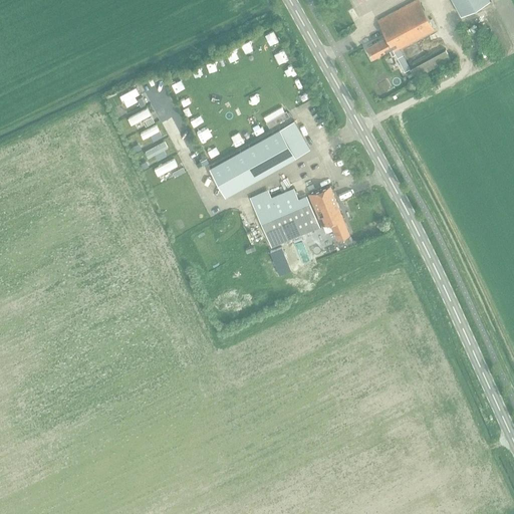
[(404,72),(409,70),(398,49),(434,30),(418,0),(416,0),(376,21),(384,37),(365,47),(371,58),(389,49),(392,55),(395,54),(404,72)]
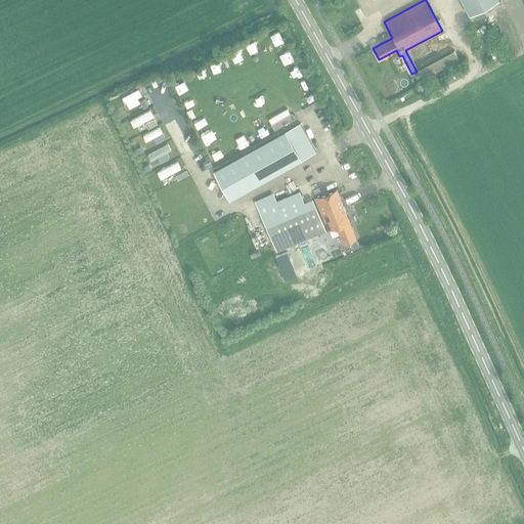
[(460,0),(469,16),(497,1),(497,0),(460,0)]
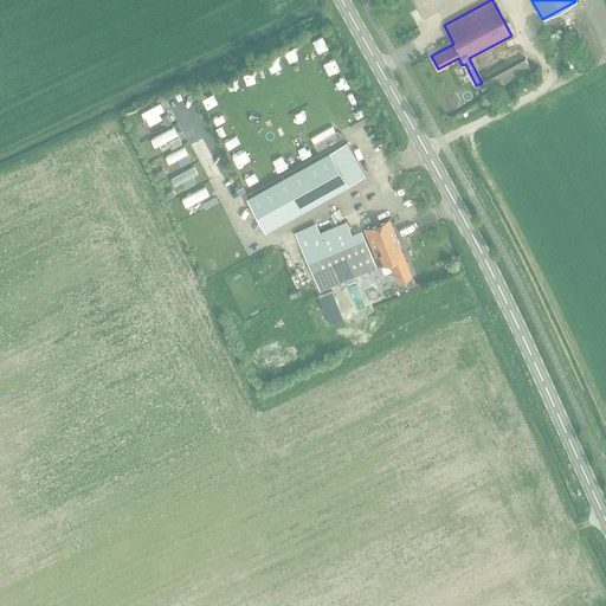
[(410,13),(417,25),(421,23),(416,11),(410,13)]
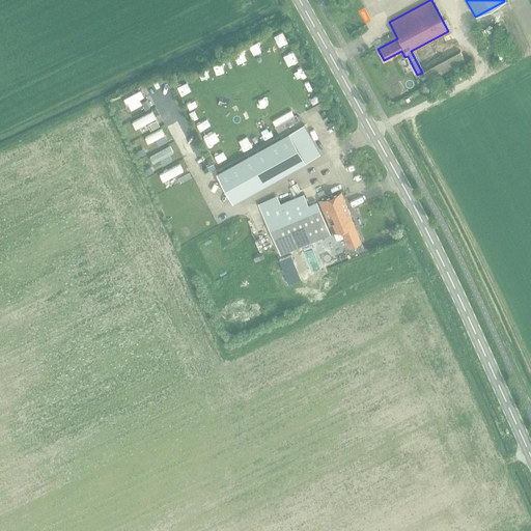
[(445,43),(448,50),(465,45),(462,37),(445,43)]
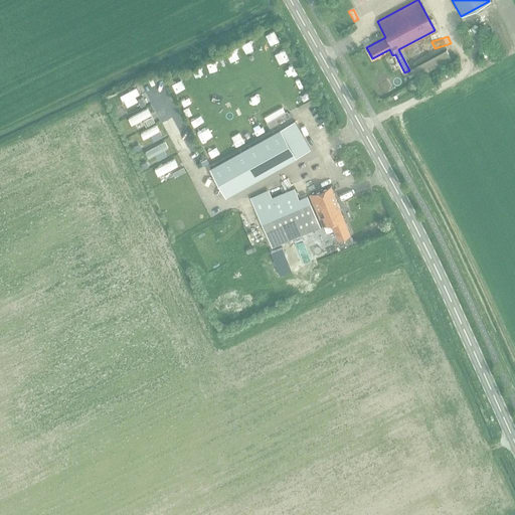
[(410,68),(415,78),(452,59),(447,49),(410,68)]
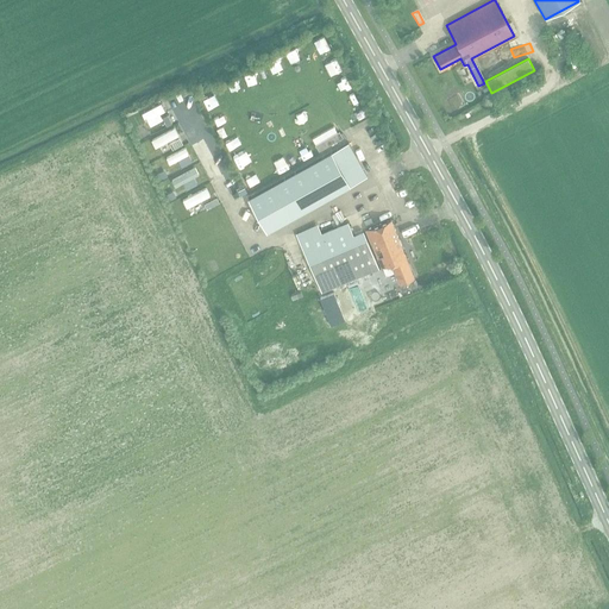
[(375,111),(369,113),(374,121),(380,119),(375,111)]
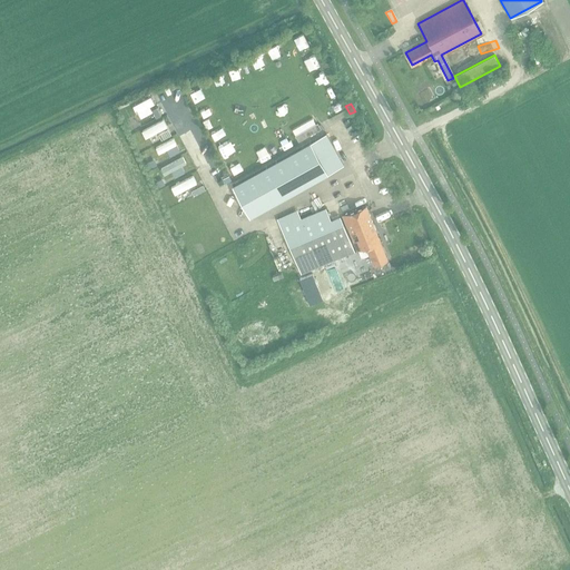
[(317,123),(295,135),(298,141),(321,128),(317,123)]
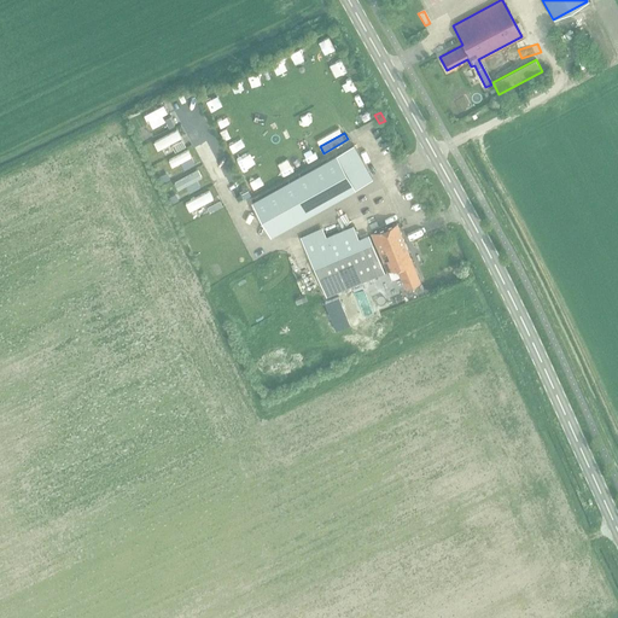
[(251,202),(270,235),(372,179),(354,145),(251,202)]
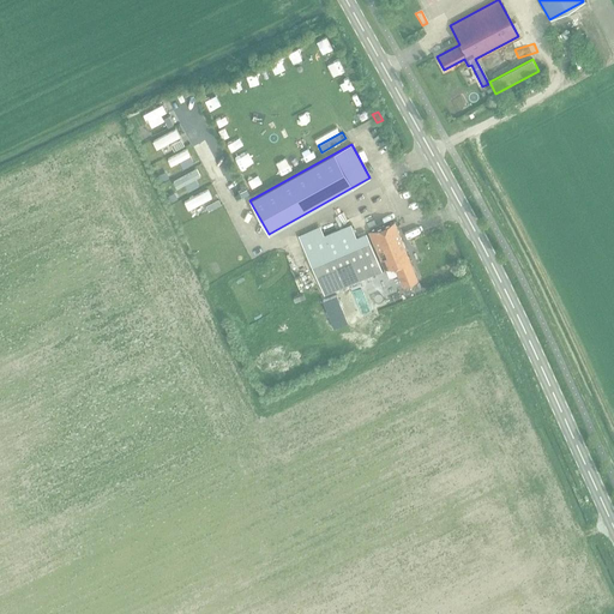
[(417,278),(393,221),(369,232),(373,241),(385,270),(386,269),(389,277),(393,275),(398,274),(403,284),(417,278)]
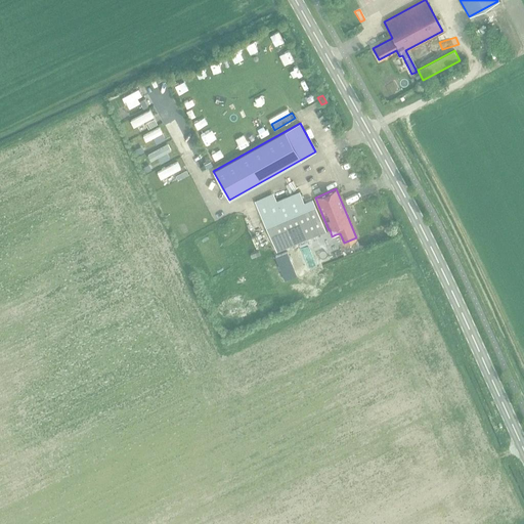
[(276,252),(325,231),(312,199),(304,203),(299,191),(266,205),(263,198),(255,202),(276,252)]
